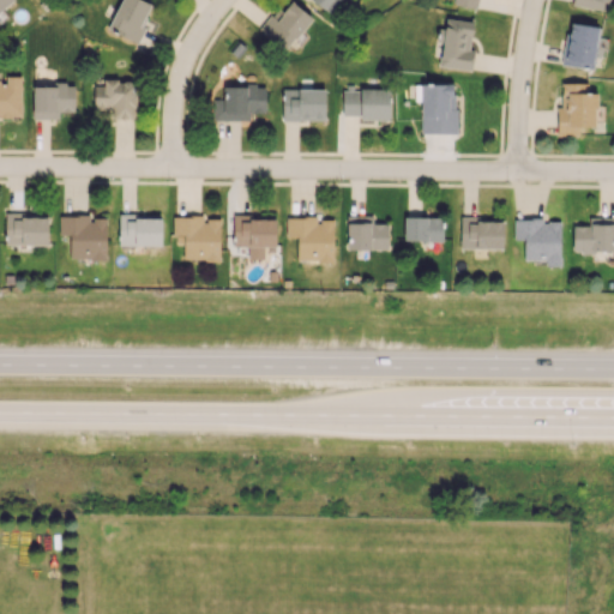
[(0,0),(0,10),(12,0),(0,0)]
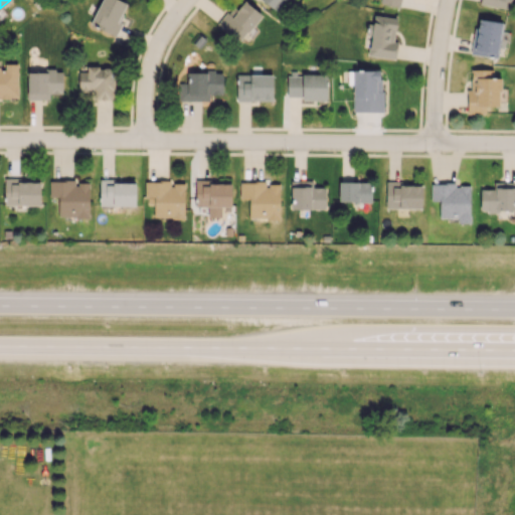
[(115,35),(128,3),(120,0),(101,0),(90,25),(115,35)]
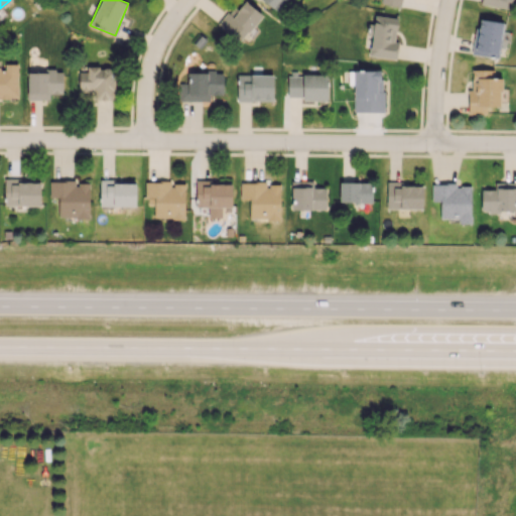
[(238,43),(262,15),(244,0),(240,0),(218,26),(238,43)]
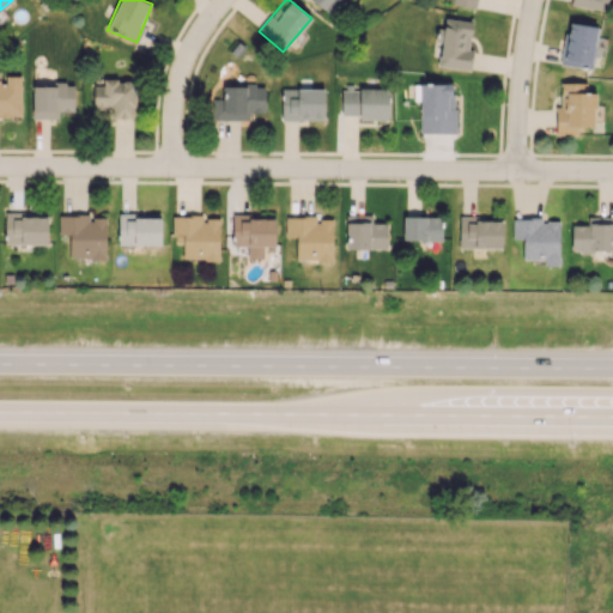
[(310,0),(325,11),(332,0),(310,0)]
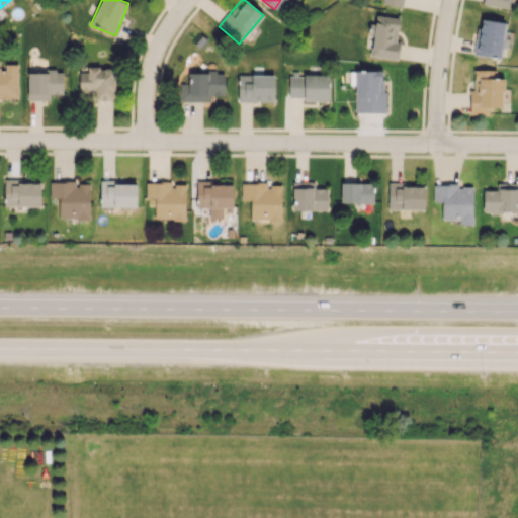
[(505,22),(479,18),(473,54),(499,58),(505,22)]
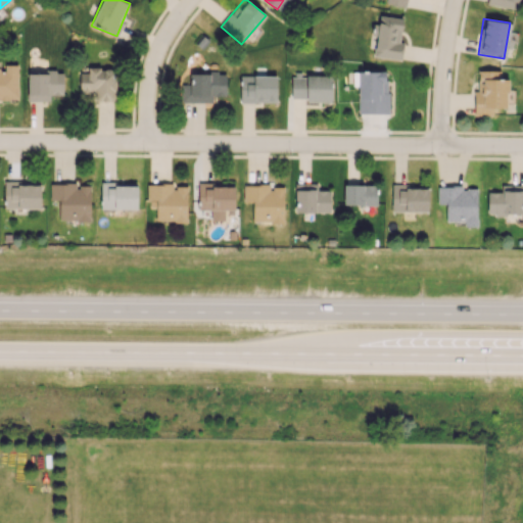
[(0,99),(17,99),(17,64),(3,64),(3,68),(0,67),(0,99)]
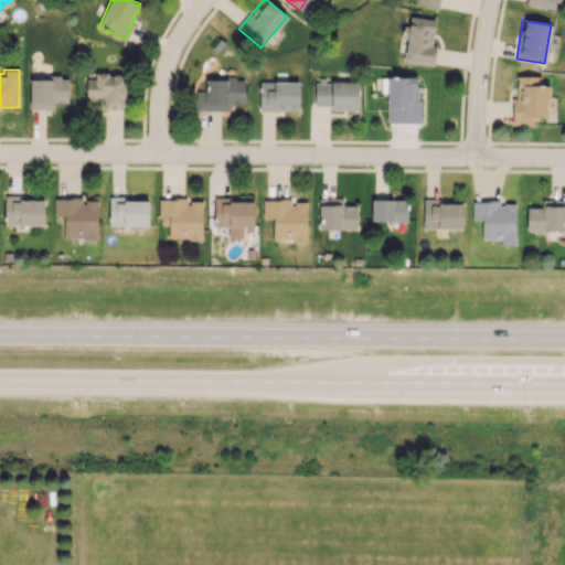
[(125,109),(125,74),(95,73),(95,78),(86,78),(86,100),(100,100),(100,109),(125,109)]
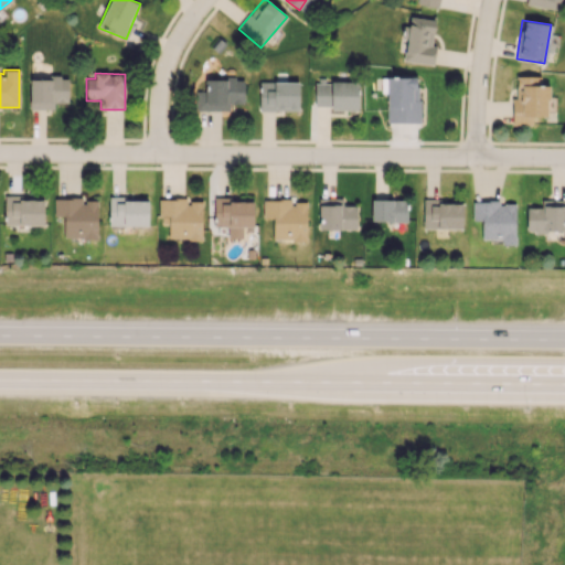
[(386,123),(418,123),(419,77),(387,76),(386,123)]
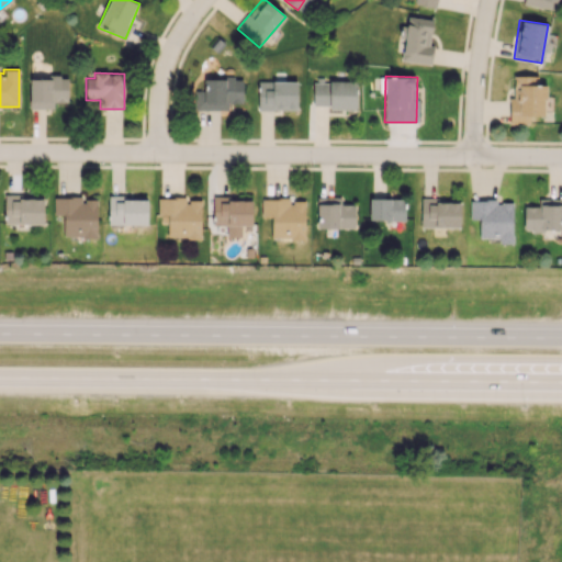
[(512,76),(510,123),(529,124),(529,115),(544,115),(546,85),(537,85),(537,76),(512,76)]
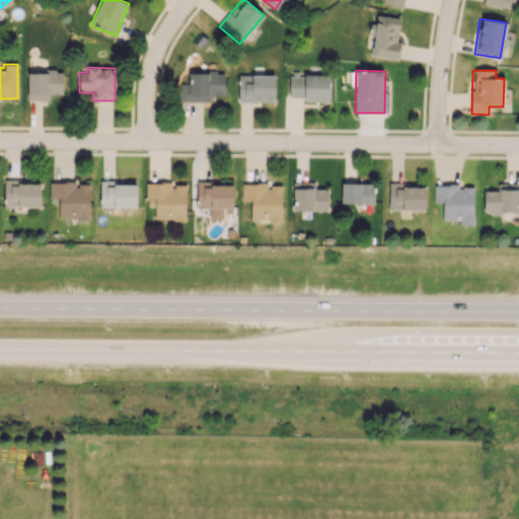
[(49,100),(49,93),(62,94),(63,72),(27,72),(26,99),(49,100)]
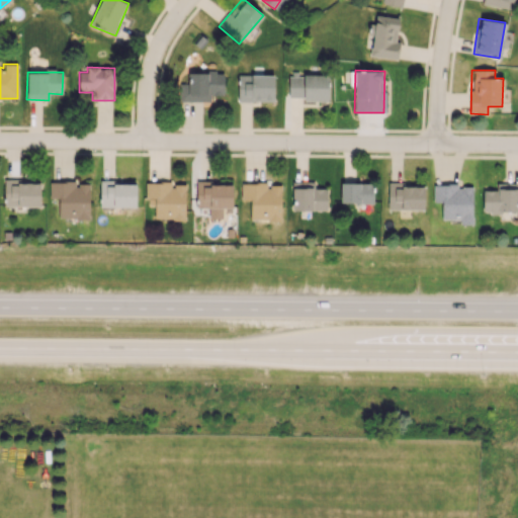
[(209,102),(209,95),(224,95),(224,72),(188,72),(188,83),(179,83),(178,101),(209,102)]
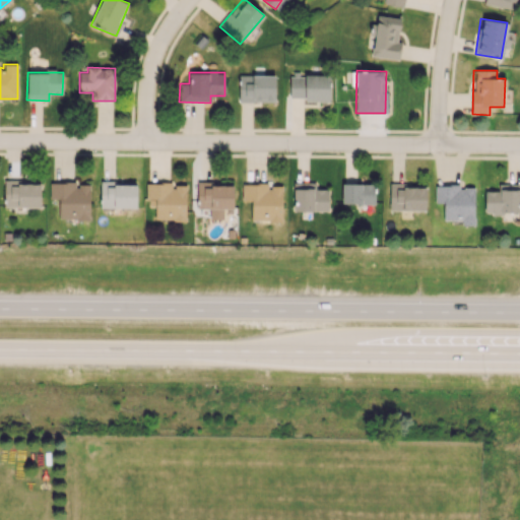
[(274,102),(275,75),(240,75),(239,102),(274,102)]
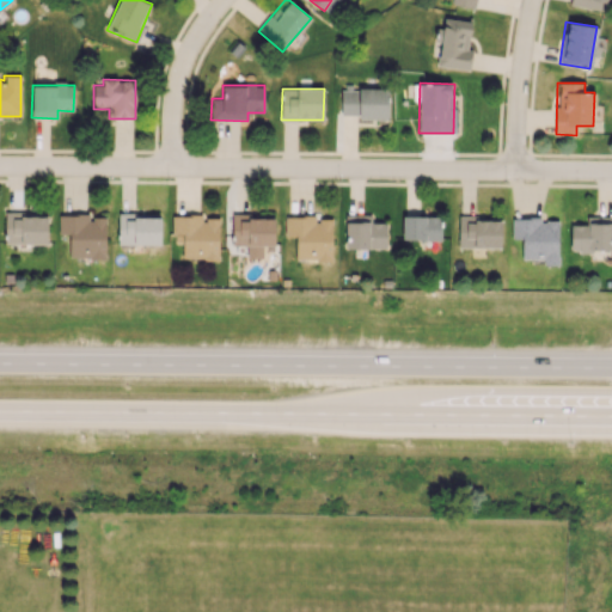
[(341,89),(341,115),(357,115),(359,120),(389,118),(387,89),(341,89)]
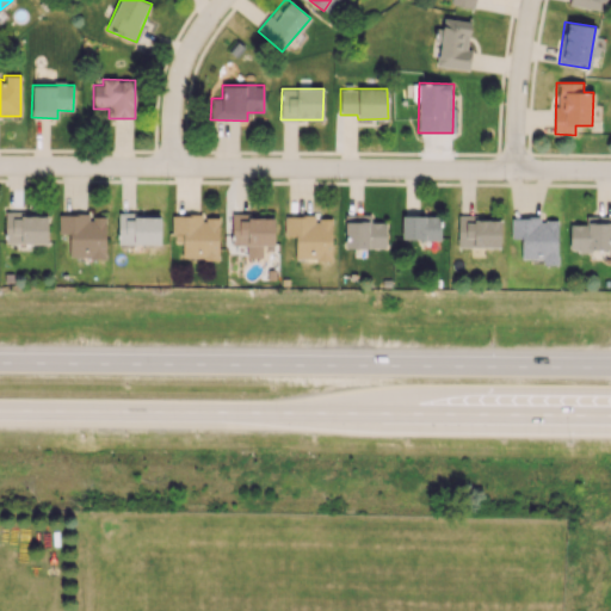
[(4,242),(47,244),(48,213),(5,211),(4,242)]
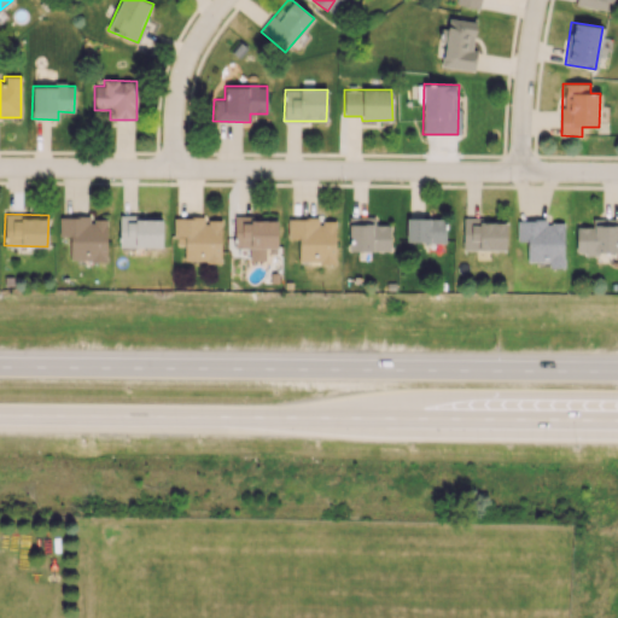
[(106,219),(89,219),(89,216),(59,216),(59,237),(69,237),(69,261),(106,261),(106,219)]
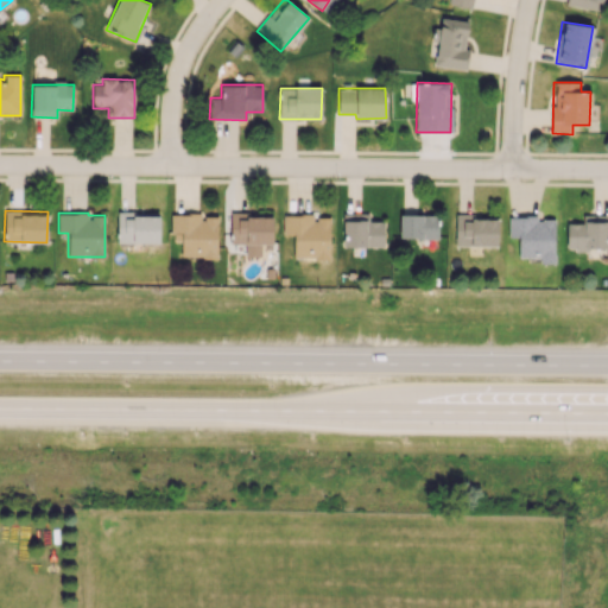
[(159,214),(116,213),(116,242),(159,244),(159,214)]
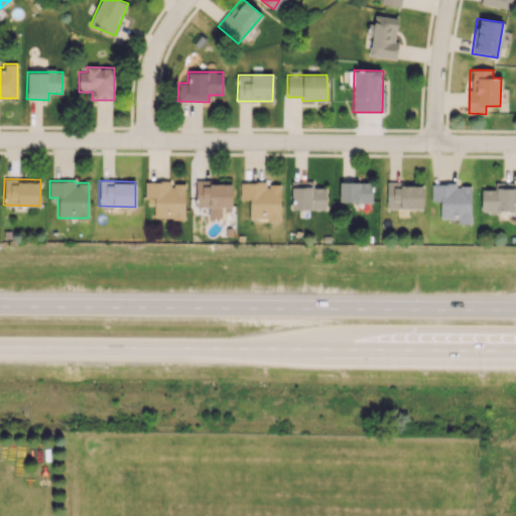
[(232,207),(231,183),(210,183),(210,180),(196,180),(196,207),(208,207),(208,218),(221,218),(221,207),(232,207)]
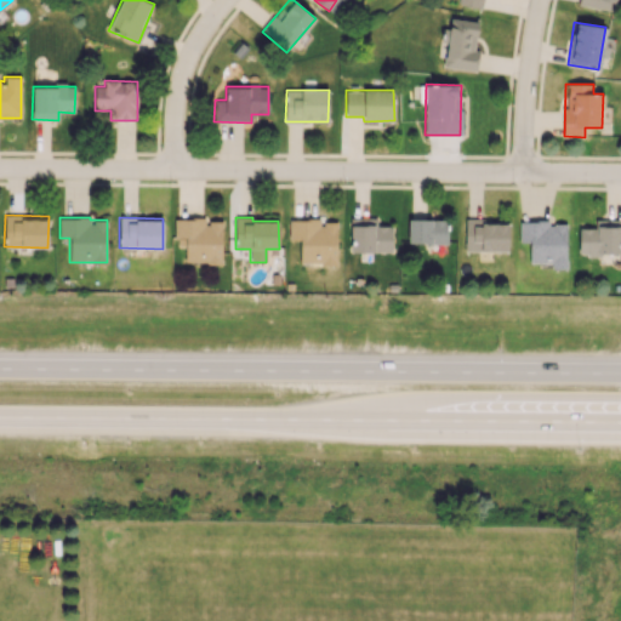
[(184,262),(222,263),(222,221),(205,221),(205,218),(175,218),(175,238),(186,238),(184,262)]
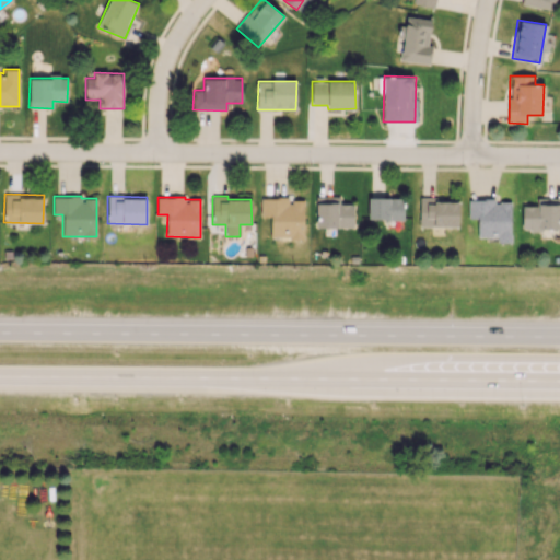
[(260,198),(260,216),(270,216),(270,238),(304,238),(303,200),(289,200),(289,197),(260,198)]
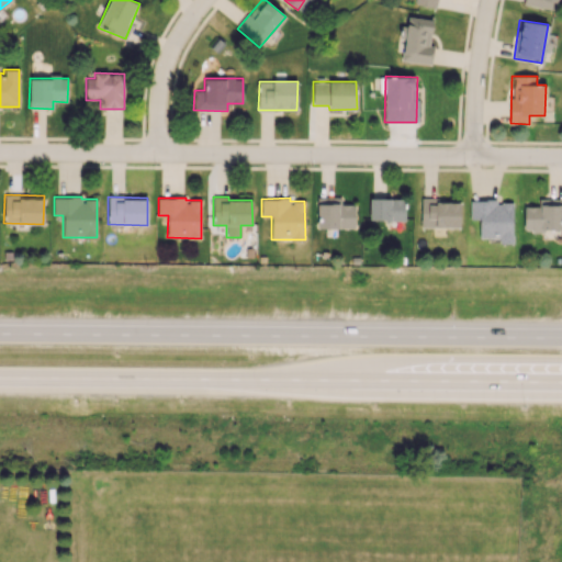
[(369,220),(404,221),(405,199),(370,198),(369,220)]
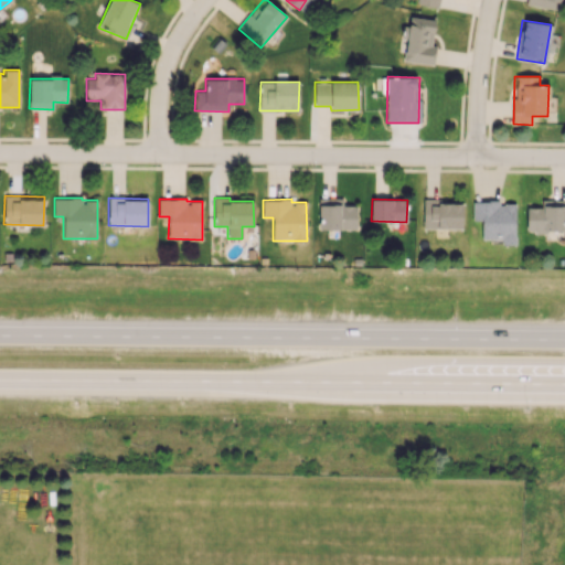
[(355,230),(356,202),(319,201),(318,228),(355,230)]
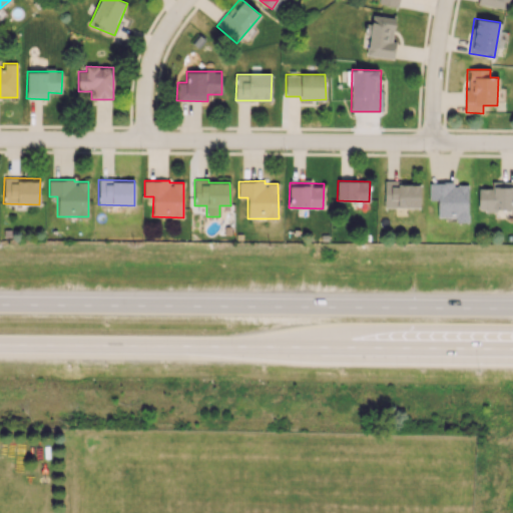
[(420,207),(420,182),(385,182),(384,207),(420,207)]
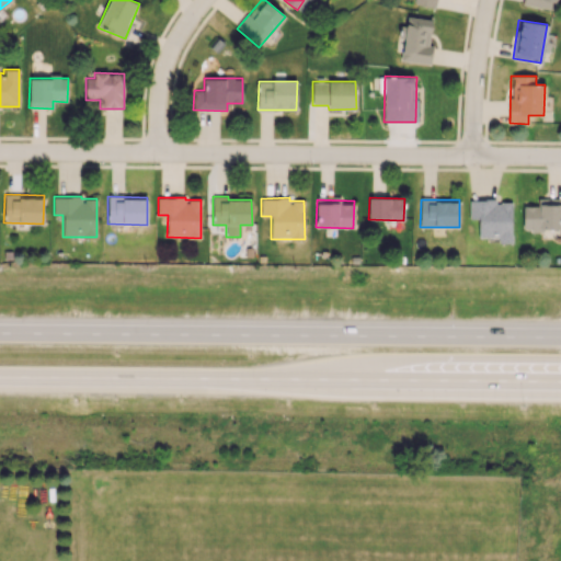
[(512,242),(511,202),(495,202),(495,199),(469,199),(469,219),(478,218),(479,238),(497,238),(497,242),(512,242)]
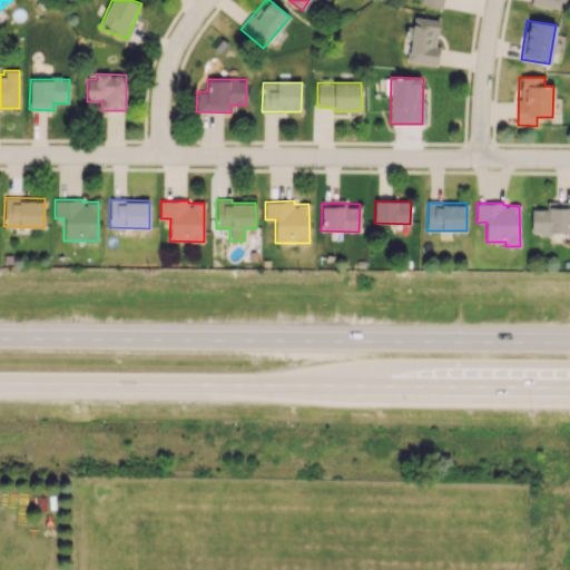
[(569,204),(546,203),(546,209),(530,209),(530,233),(569,234),(569,204)]
